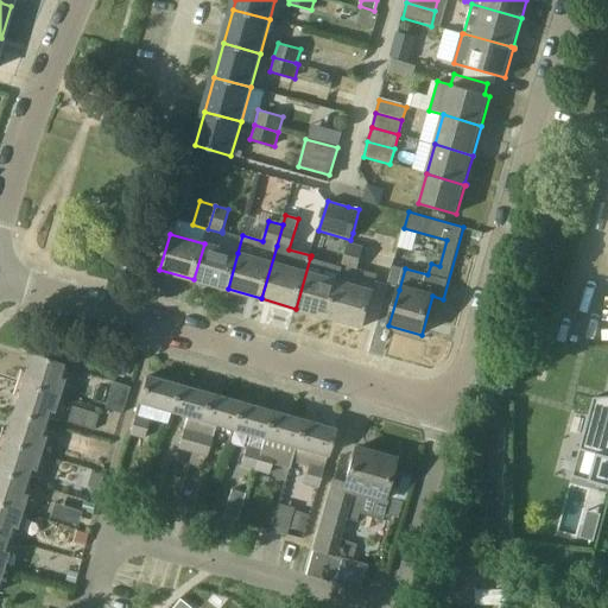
[(363,247),(349,242),(343,266),(358,270),(363,247)]
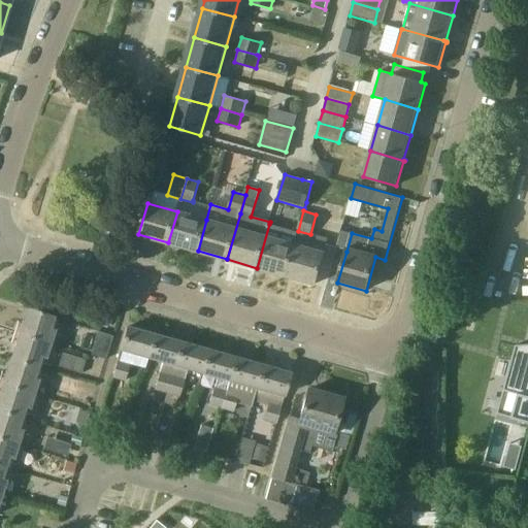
[(198,251),(206,220),(177,211),(168,242),(198,251)]
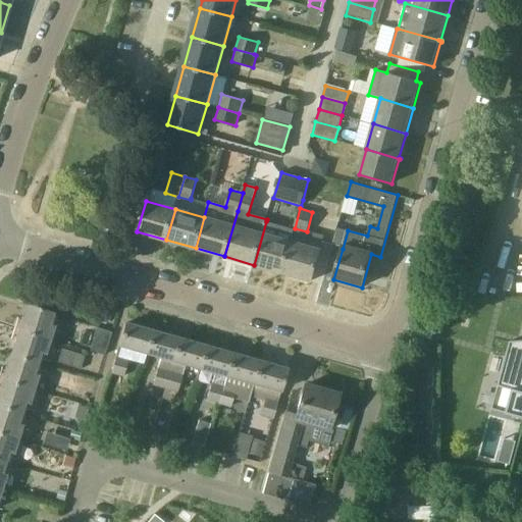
[(266,221),(254,265),(283,273),(292,241),(295,229),(266,221)]
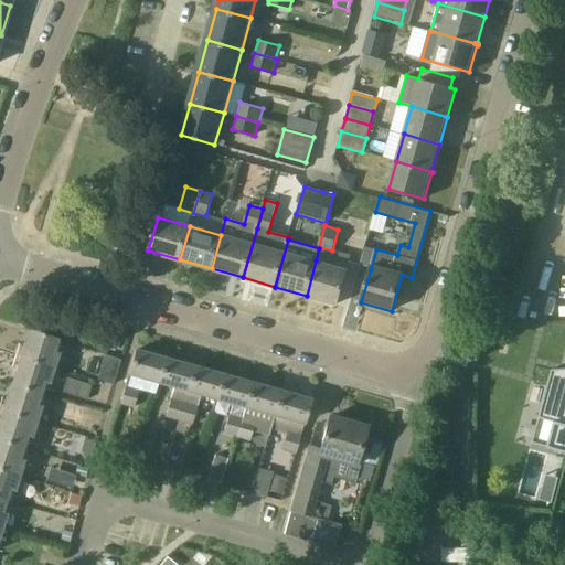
[(338,305),(348,269),(316,260),(307,296),(338,305)]
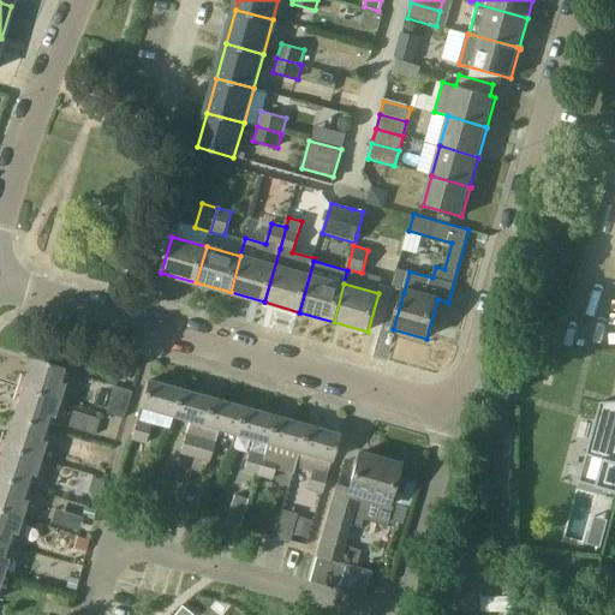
[(69,370),(33,359),(23,388),(59,400),(69,370)]
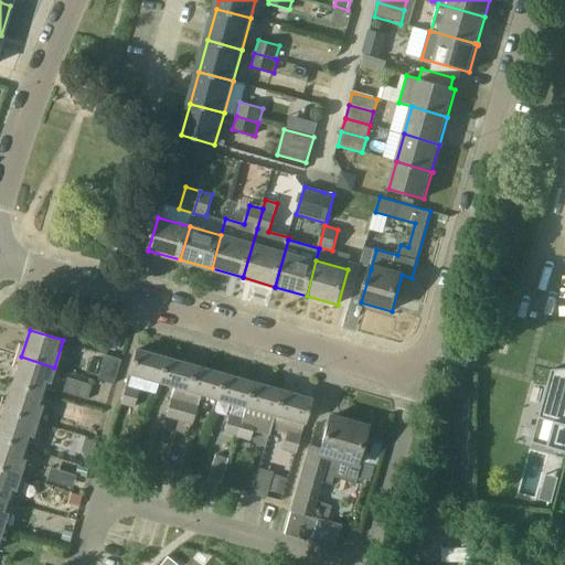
[(162,368),(164,359),(136,351),(129,374),(158,382),(162,368)]
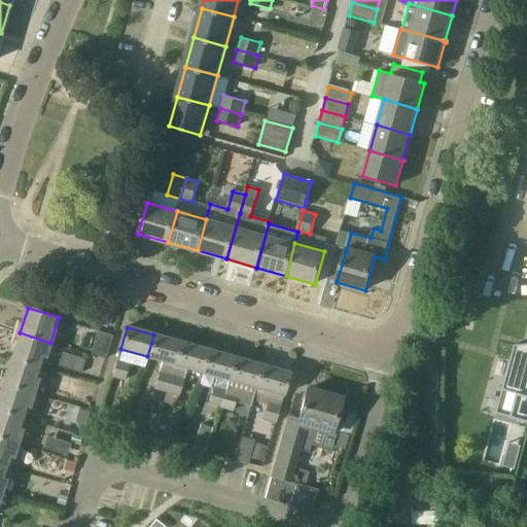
[(92,354),(106,359),(113,336),(99,331),(92,354)]
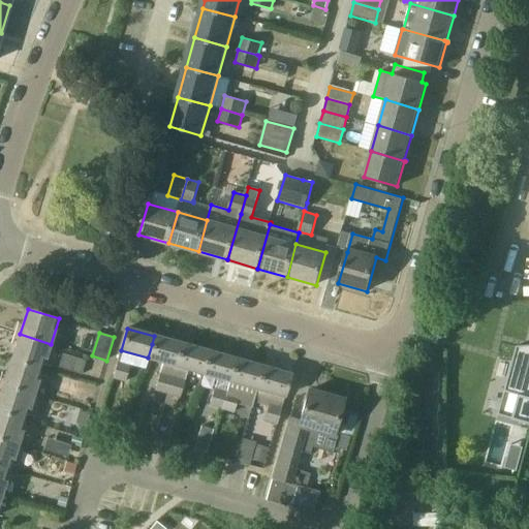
[(51,344),(20,334),(11,360),(38,368),(41,356),(47,359),(51,344)]
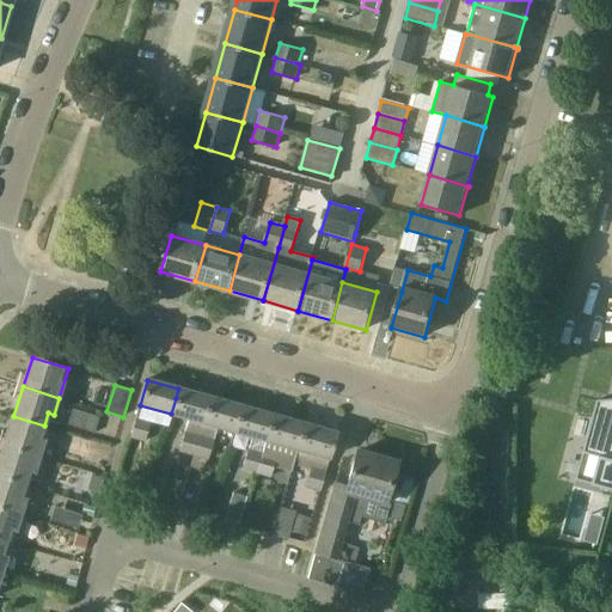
[(176,398),(171,414),(189,418),(179,451),(194,456),(203,423),(206,414),(210,398),(178,389),(176,398)]
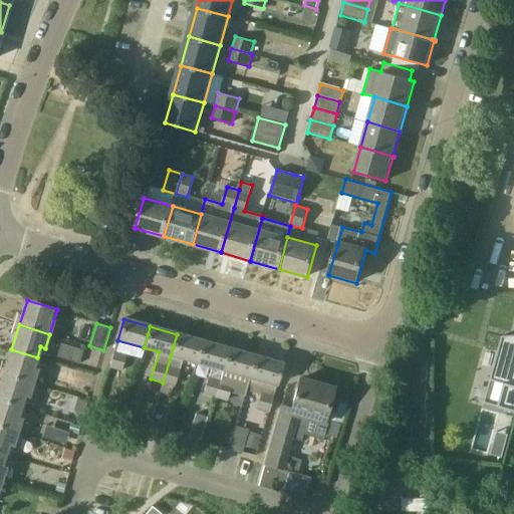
[(171,355),(163,382),(164,382),(174,386),(175,386),(183,358),(197,362),(200,355),(201,349),(203,341),(177,334),(173,347),(171,355)]
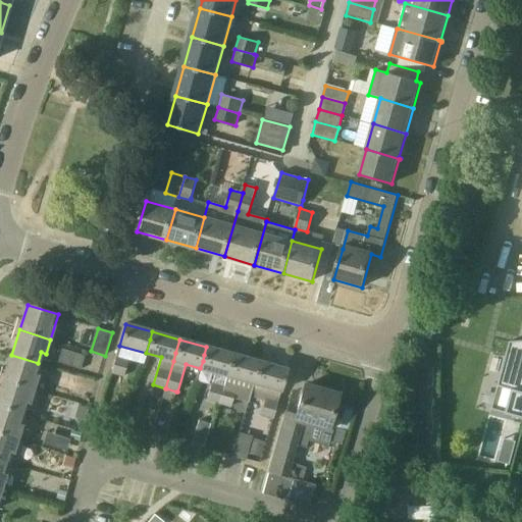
[(521,345),(510,342),(498,386),(513,390),(506,413),(521,417),(521,345)]
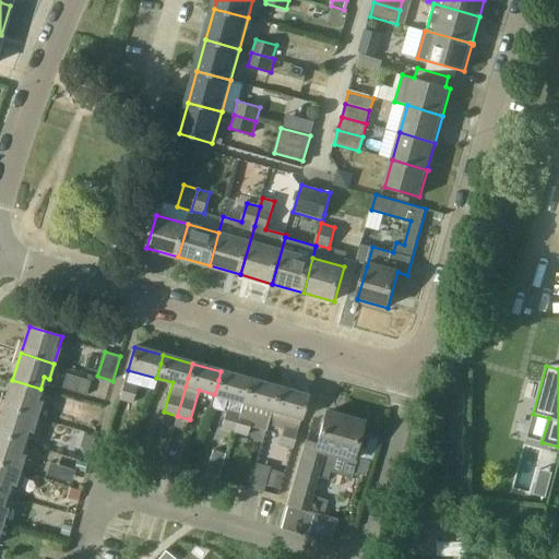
[(217,387),(214,394),(232,399),(227,412),(222,428),(235,432),(244,403),(246,394),(250,379),(221,371),(218,380),(217,387)]
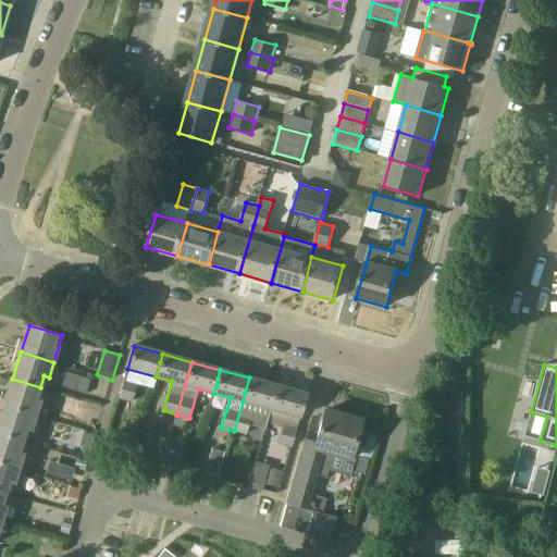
[(85,394),(89,380),(64,372),(60,386),(85,394)]
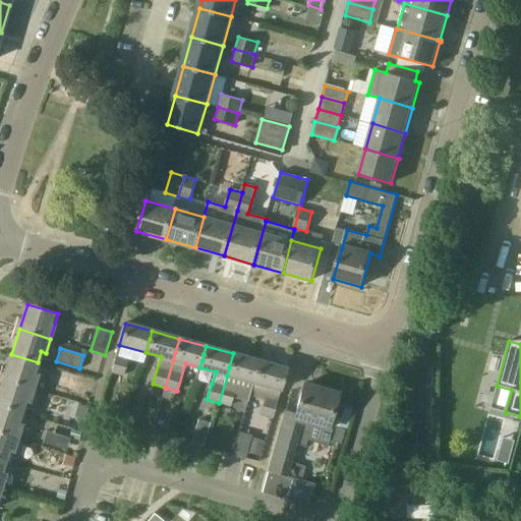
[(249,398),(250,395),(253,383),(259,361),(233,353),(229,367),(227,375),(219,403),(231,406),(233,400),(247,404),(249,398)]
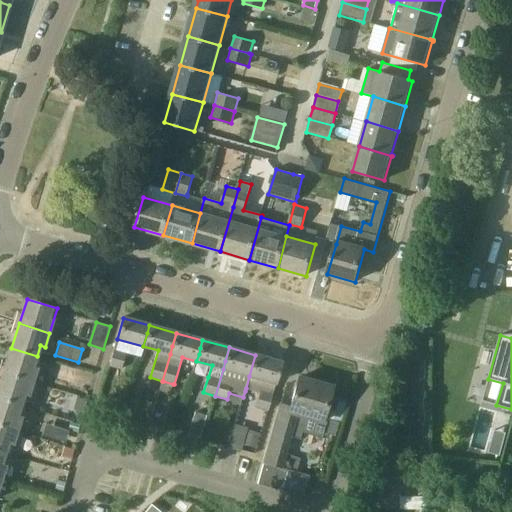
[(37,356),(11,348),(3,372),(33,382),(37,369),(33,368),(37,356)]
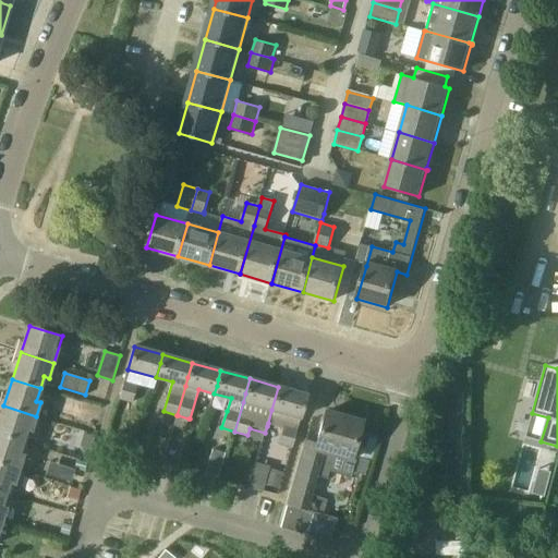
[(124,381),(119,399),(133,402),(138,386),(124,381)]
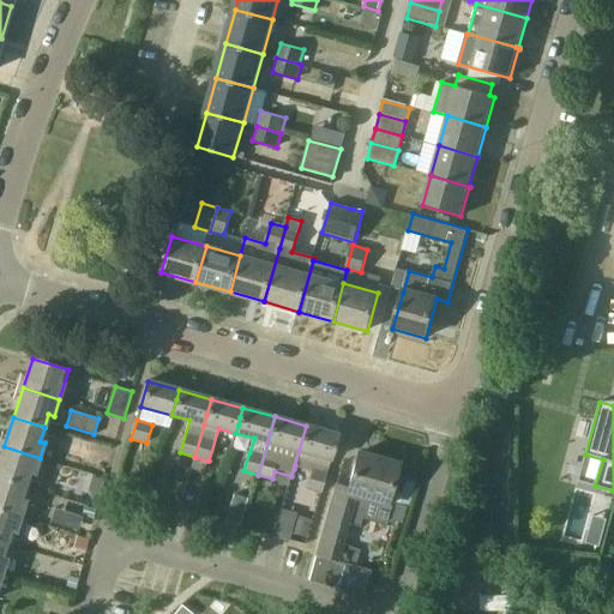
[(312,470),(327,474),(338,434),(306,426),(299,451),(295,465),(294,469),(311,474),(312,470)]
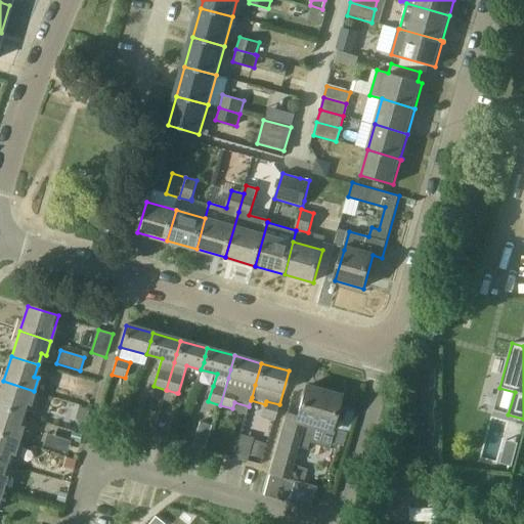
[(73,394),(77,380),(55,375),(51,388),(73,394)]
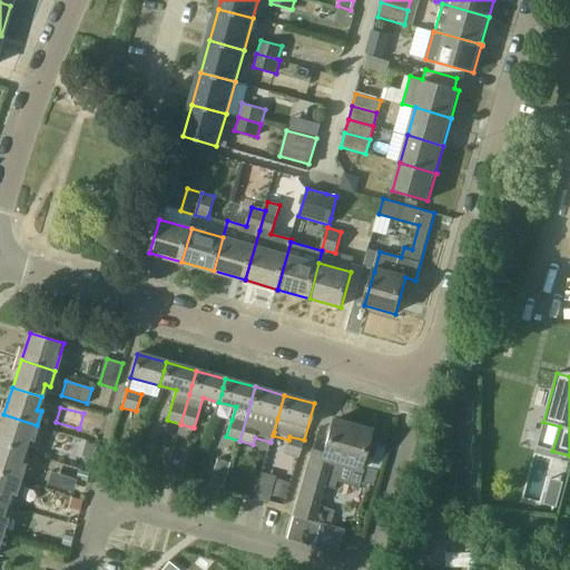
[(37,425),(3,414),(0,425),(0,443),(23,451),(27,439),(32,440),(37,425)]
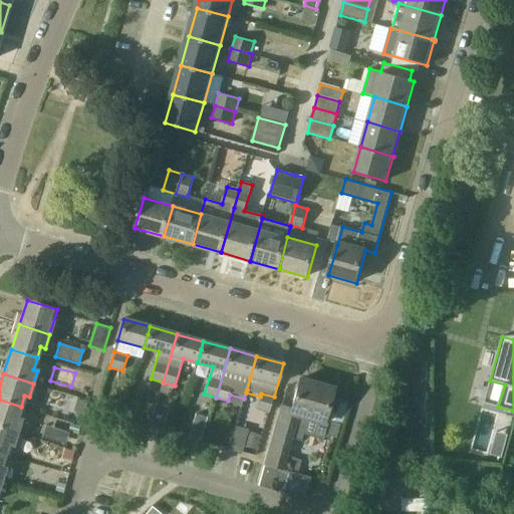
[(259,486),(305,499),(311,478),(282,469),(290,438),(301,441),(304,432),(324,438),(324,436),(328,424),(323,423),(333,389),(300,379),(292,408),(282,405),(259,486)]
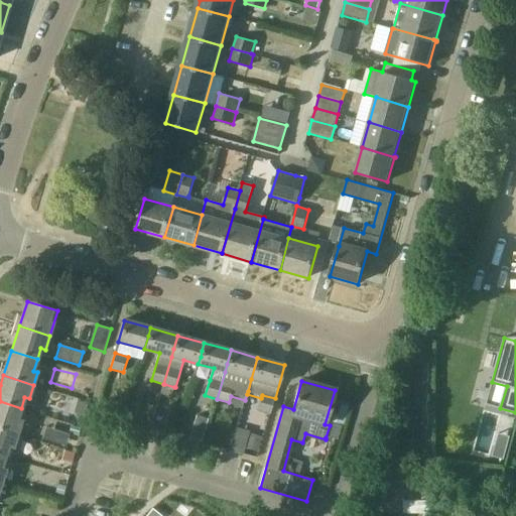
[(170,400),(174,387),(172,386),(164,384),(160,397),(170,400)]
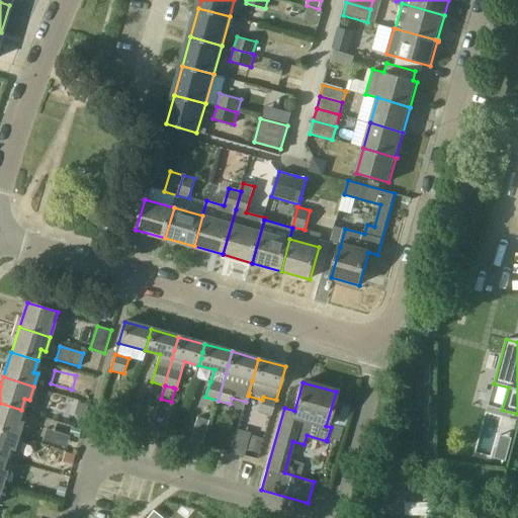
[(271,415),(276,400),(263,397),(262,400),(259,412),(271,416),(271,415)]
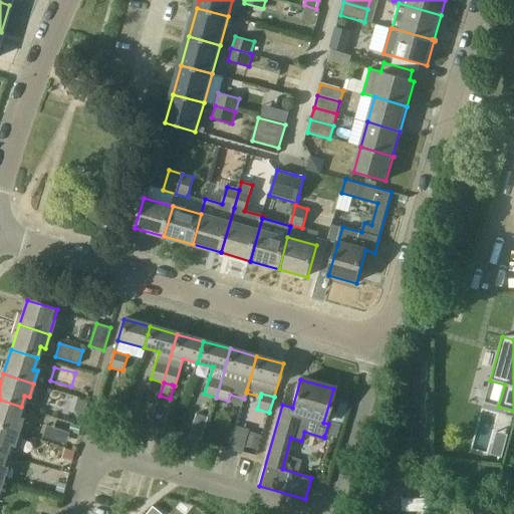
[(21,407),(0,400),(0,427),(17,433),(22,420),(17,418),(21,407)]
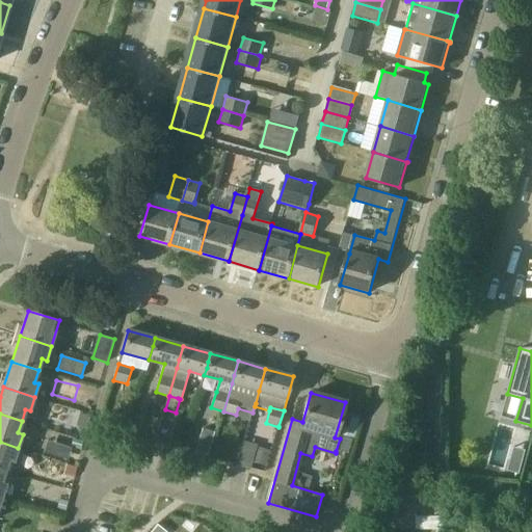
[(90,418),(79,415),(75,427),(86,430),(90,418)]
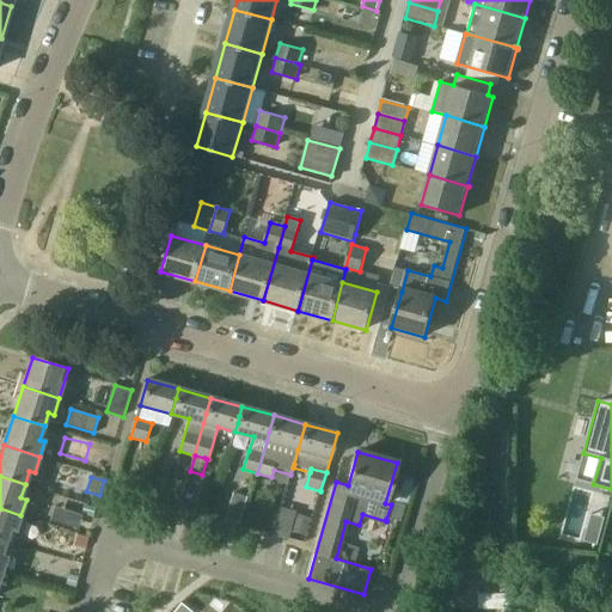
[(233,493),(225,519),(238,522),(245,497),(233,493)]
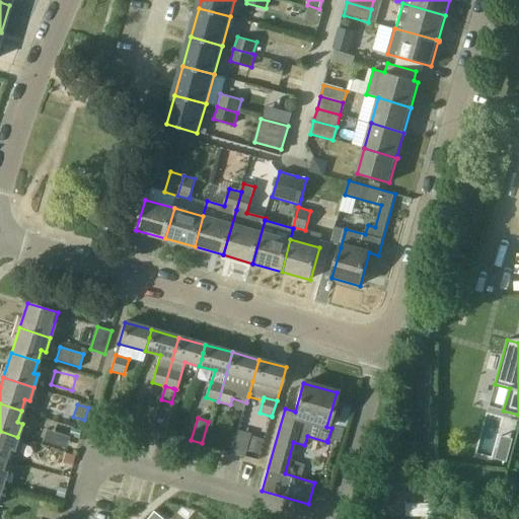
[(341,443),(346,425),(334,421),(331,428),(327,440),(341,443)]
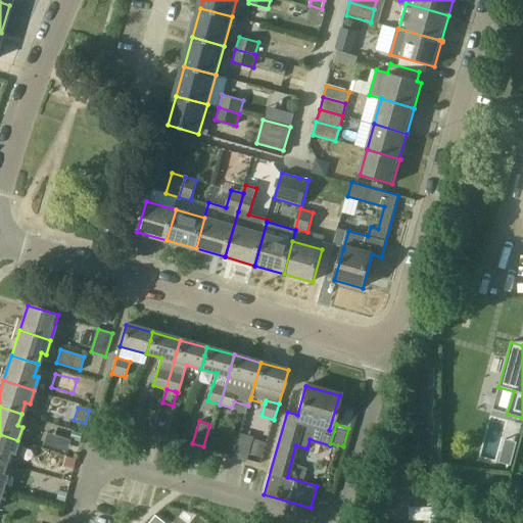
[(17,440),(0,434),(0,462),(5,464),(9,452),(13,454),(17,440)]
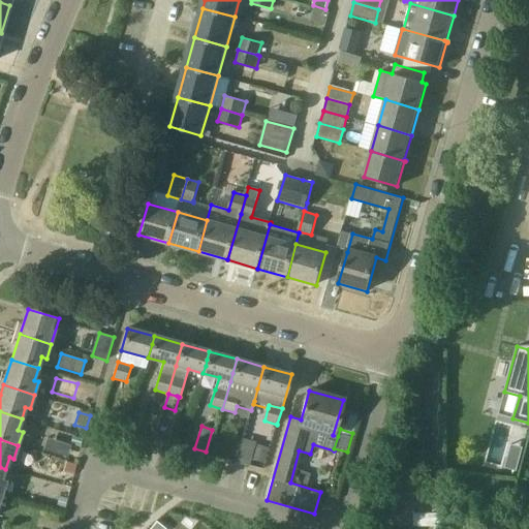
[(517,470),(523,445),(511,442),(504,467),(517,470)]
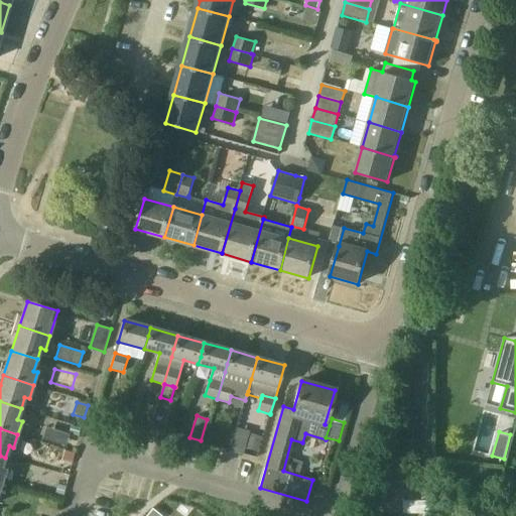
[(220,435),(210,432),(207,443),(217,446),(220,435)]
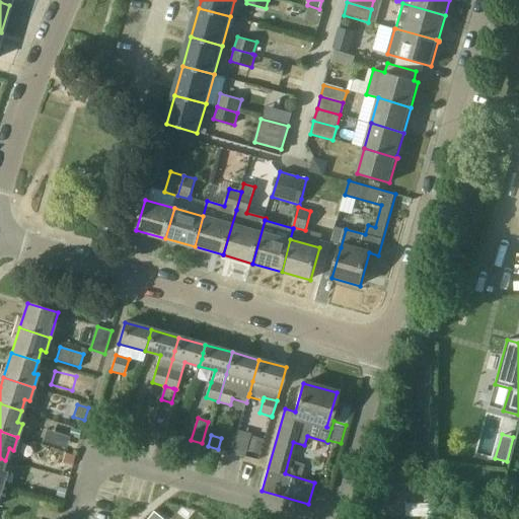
[(264,440),(251,436),(247,451),(260,455),(264,440)]
